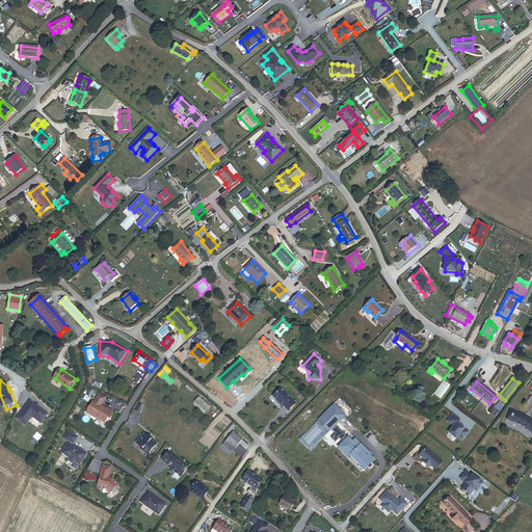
[(296,403),(291,398),(291,397),(282,388),(273,396),(277,400),(278,402),(278,403),(282,406),(283,405),(288,410),(296,403)]
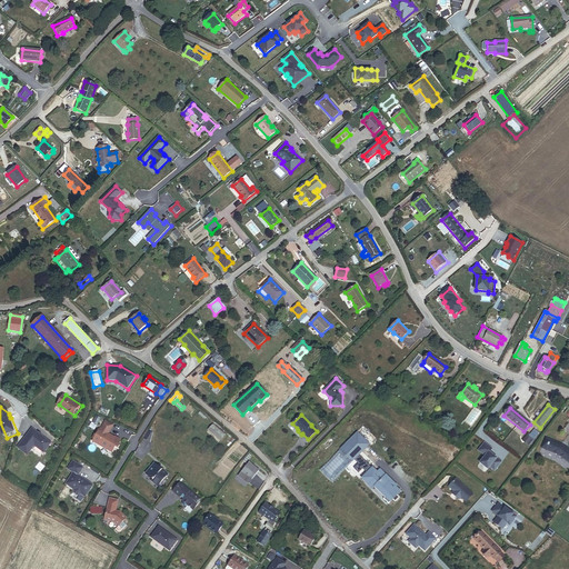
[(108,433),(113,425),(106,420),(100,429),(98,431),(97,431),(95,435),(96,436),(95,439),(92,441),(111,452),(115,447),(118,448),(119,445),(119,443),(120,441),(119,439),(115,437),(108,433)]
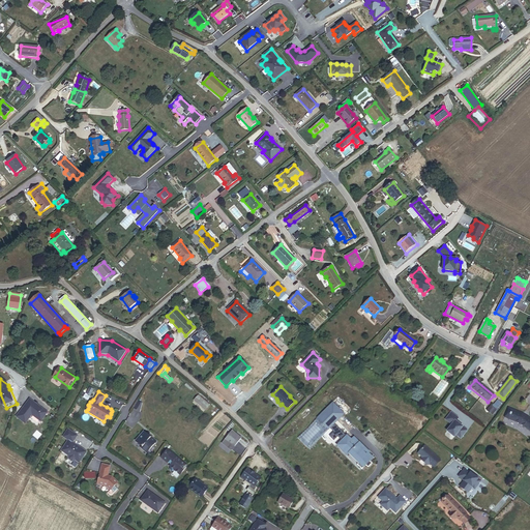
[(205,410),(210,404),(203,398),(202,399),(199,395),(194,401),(205,410)]
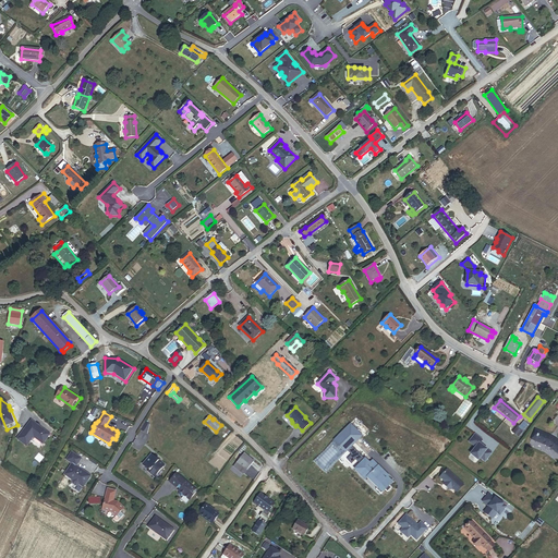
[(50,435),(33,421),(20,439),(28,446),(35,437),(44,444),(50,435)]
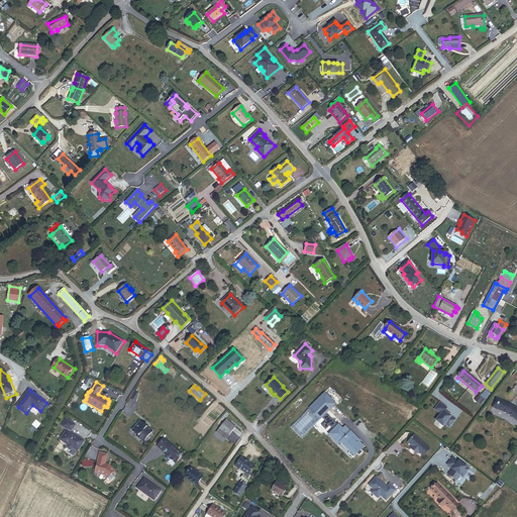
[(476,401),(481,405),(489,394),(486,391),(480,398),(479,397),(476,401)]
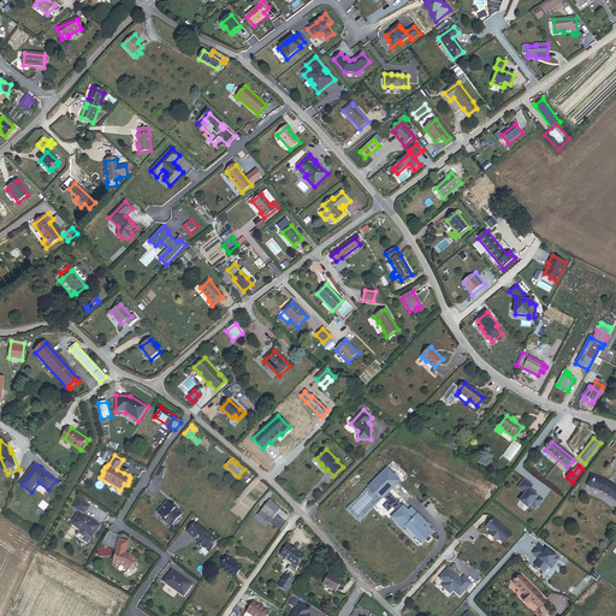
[(400,481),(386,468),(368,486),(381,499),(384,498),(389,493),(400,481)]
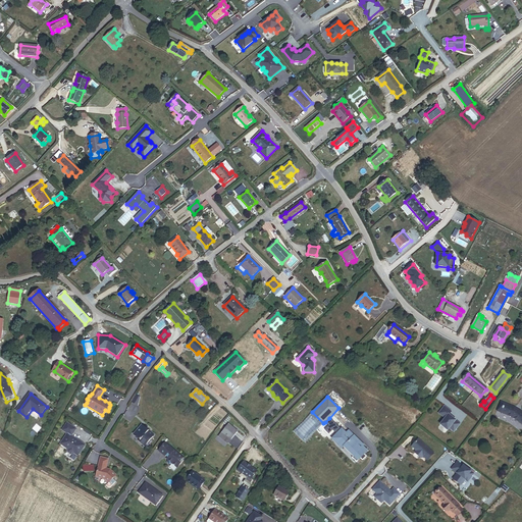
[(521,425),(521,411),(521,412),(516,408),(502,403),(498,412),(513,418),(521,425)]
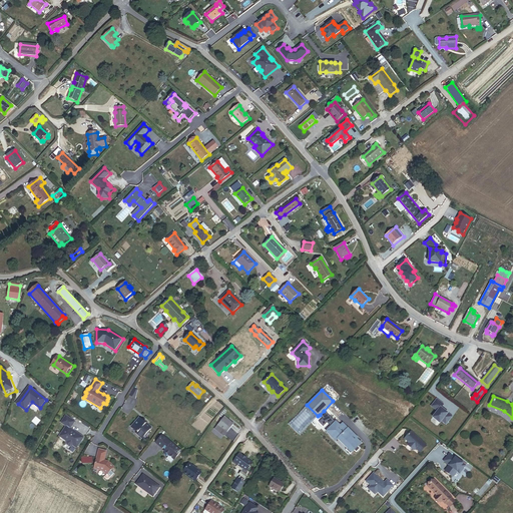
[(433,418),(440,424),(442,421),(446,425),(452,417),(441,408),(444,405),(437,400),(432,407),(438,412),(433,418)]
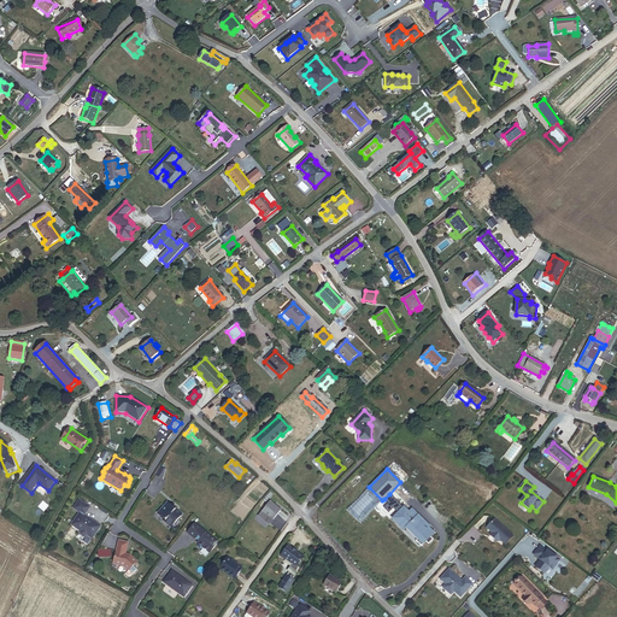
[(404,507),(389,494),(385,499),(388,503),(383,509),(388,513),(393,509),(398,513),(404,507)]
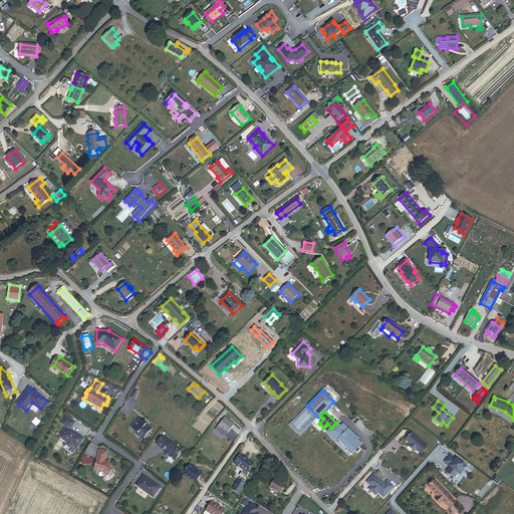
[(83,438),(70,429),(75,423),(66,417),(61,424),(66,427),(59,437),(67,443),(66,444),(67,446),(70,447),(72,447),(72,446),(76,449),(83,438)]
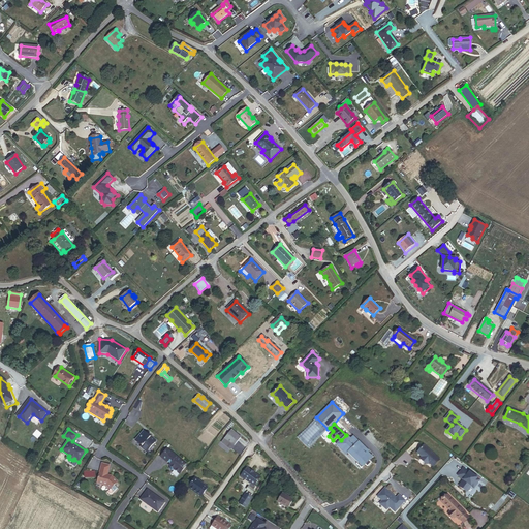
[(222,443),(231,450),(242,438),(232,430),(222,443)]
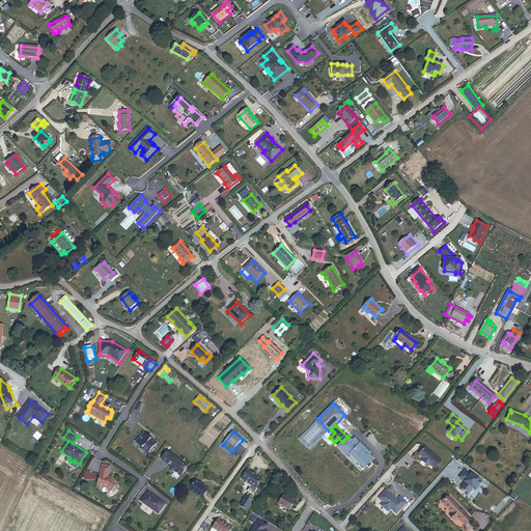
[(154,440),(144,432),(137,441),(142,446),(141,447),(142,448),(141,449),(147,454),(157,443),(154,440)]
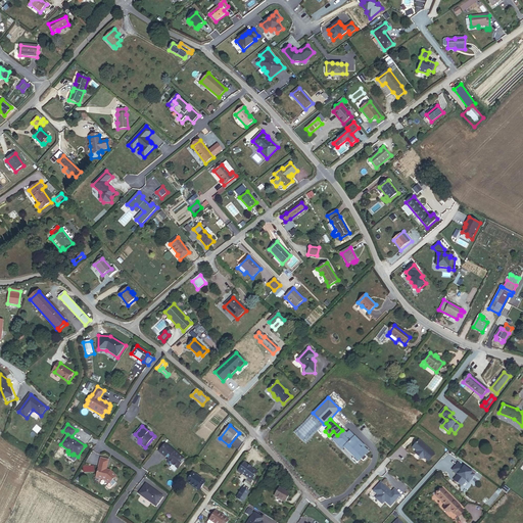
[(365,446),(354,436),(349,431),(346,434),(342,429),(342,430),(337,435),(341,439),(337,443),(342,449),(344,447),(353,457),(351,459),(357,464),(361,460),(363,462),(367,458),(365,456),(368,452),(364,447),(365,446)]
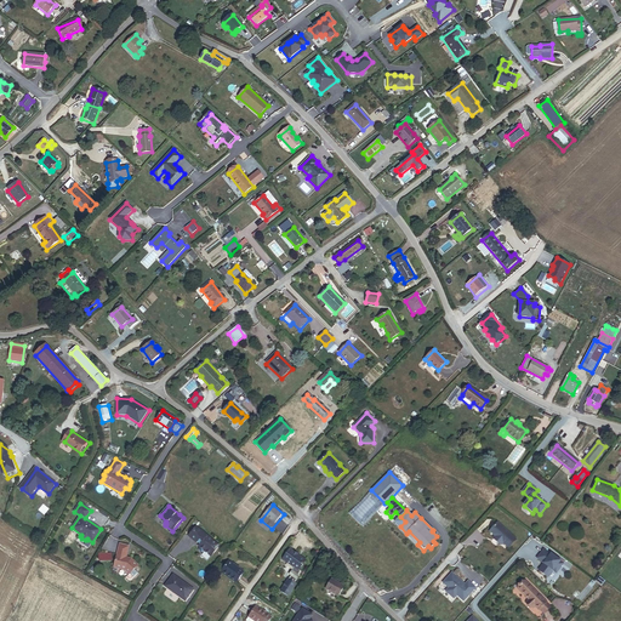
[(400,527),(405,522),(400,517),(394,522),(400,527)]
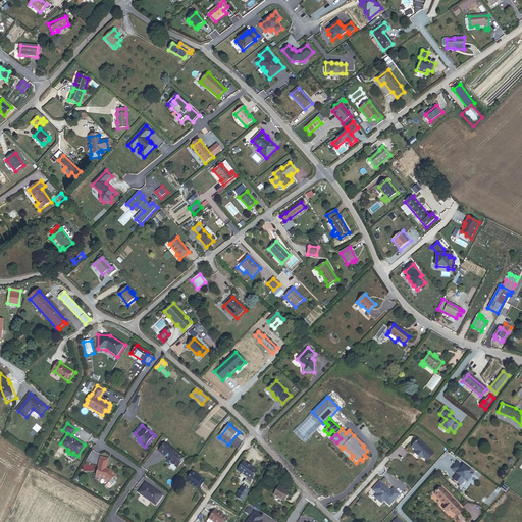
[(434,454),(418,439),(412,447),(416,451),(415,453),(421,458),(423,457),(427,461),(434,454)]
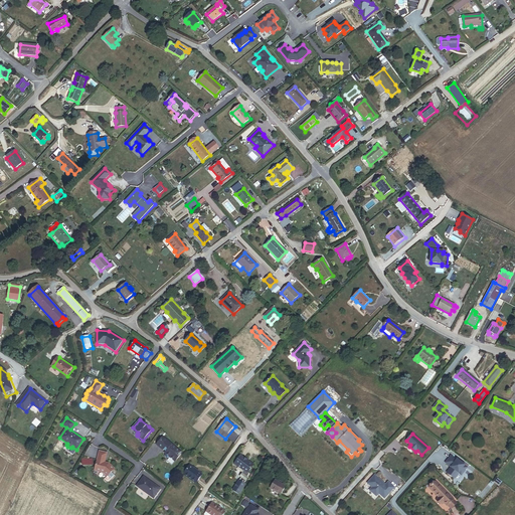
[(171,457),(176,461),(183,453),(163,437),(157,445),(164,451),(164,450),(166,452),(165,453),(167,454),(166,455),(166,457),(168,459),(170,458),(171,457)]
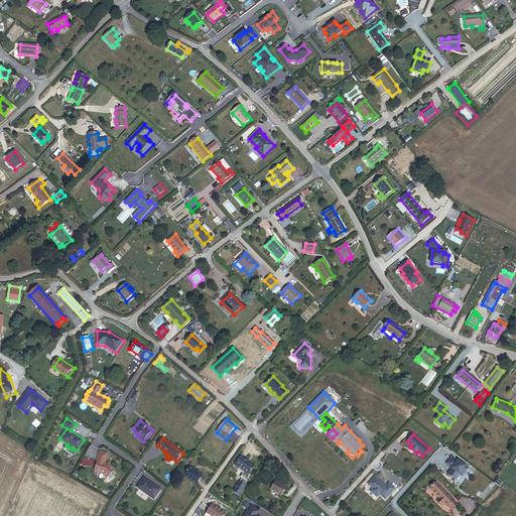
[(105,464),(107,455),(100,453),(95,472),(104,474),(107,477),(114,470),(109,465),(105,464)]
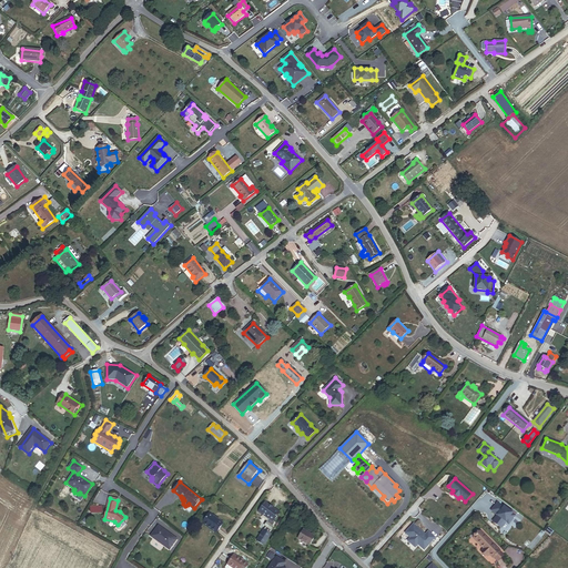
[(274,521),(280,513),(265,503),(259,513),(270,520),(273,523),(274,521)]
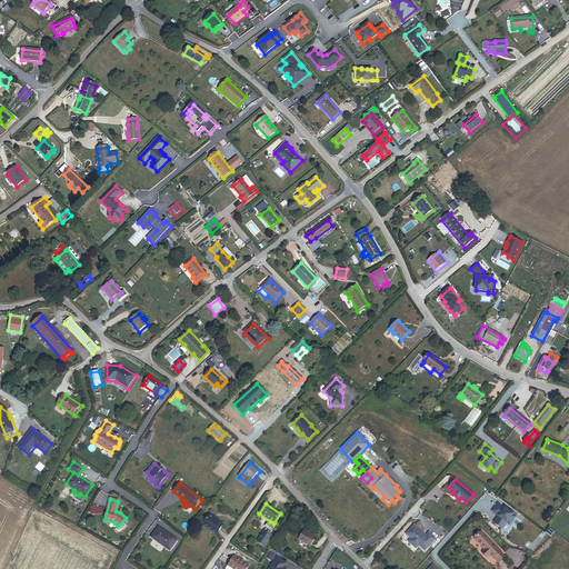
[(505,508),(498,503),(492,511),(498,516),(493,522),(502,528),(507,522),(509,525),(516,516),(512,513),(513,513),(505,507),(505,508)]
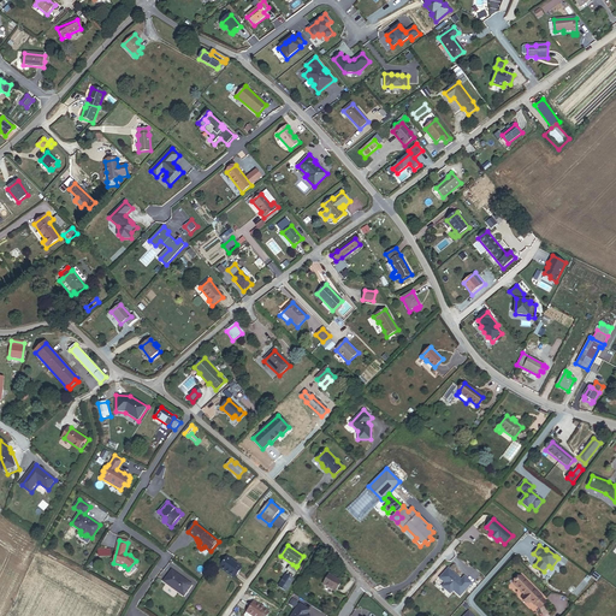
[(220,568),(235,579),(242,568),(227,557),(220,568)]
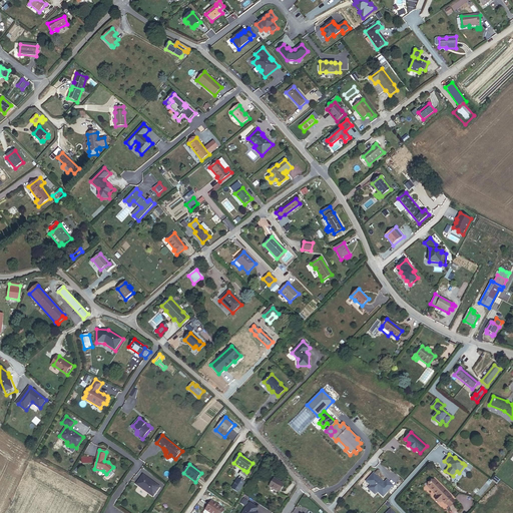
[(247,475),(248,472),(247,471),(246,472),(243,470),(239,475),(241,476),(239,479),(243,482),(248,475),(247,475)]
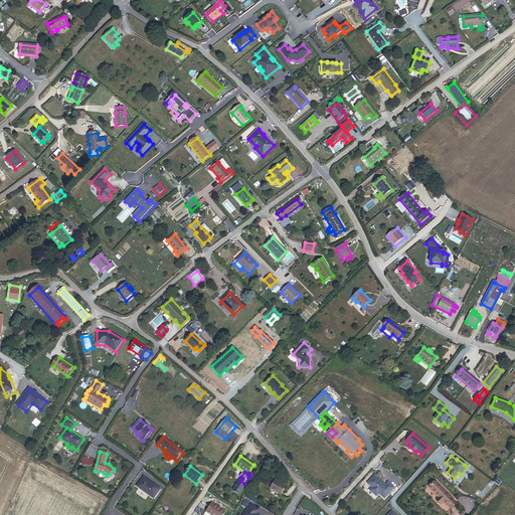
[(161,489),(144,476),(136,486),(154,499),(161,489)]
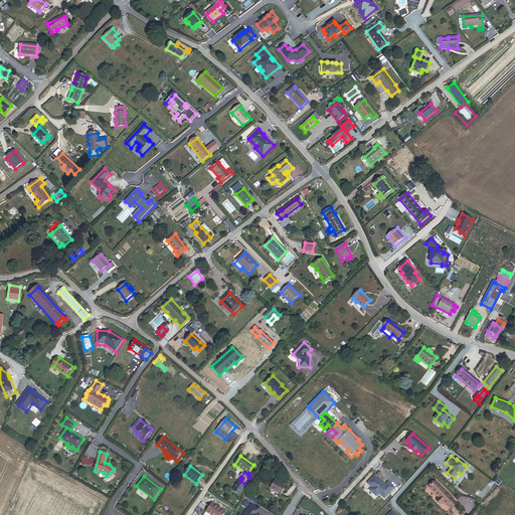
[(385,499),(394,488),(388,483),(385,486),(384,485),(384,484),(375,476),(368,484),(373,488),(370,491),(377,496),(379,494),(385,499)]
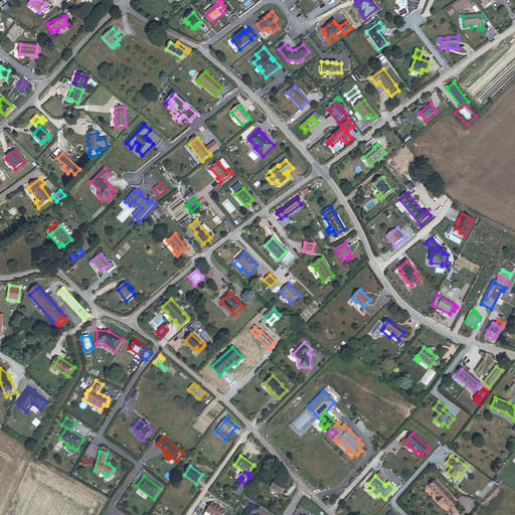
[(232,491),(238,495),(246,485),(244,484),(240,481),(239,481),(232,491)]
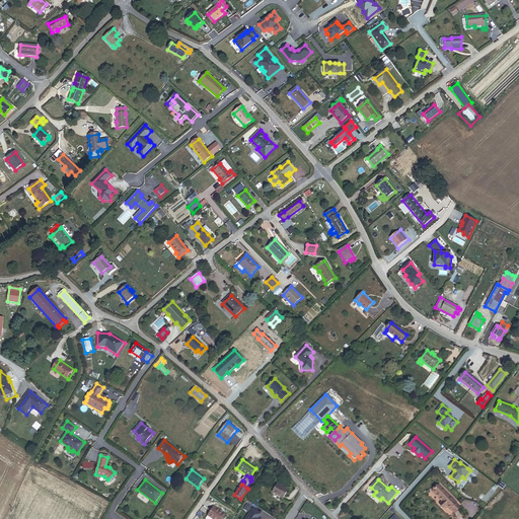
[(283,499),(287,491),(277,485),(273,493),(283,499)]
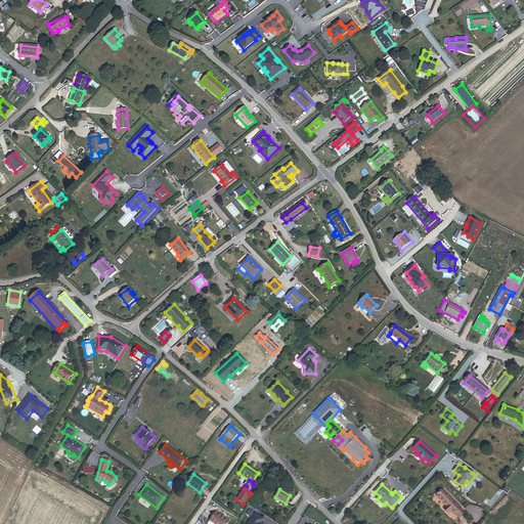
[(462,510),(463,509),(443,490),(437,497),(447,507),(444,510),(449,515),(451,512),(459,519),(465,513),(462,510)]
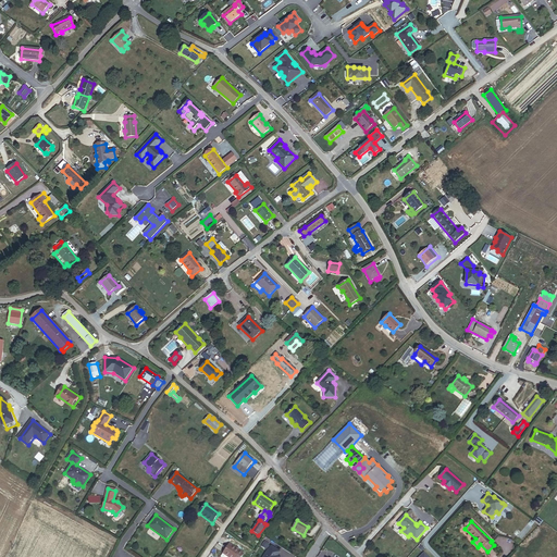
[(242,556),(244,554),(230,544),(221,556),(242,556)]
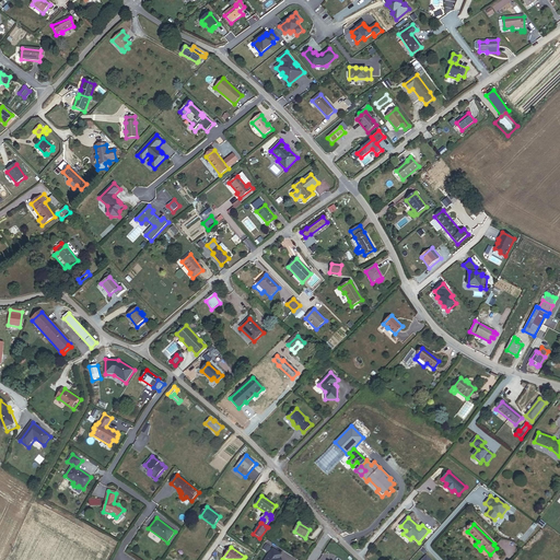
[(282,555),(273,549),(270,552),(264,559),(278,559),(279,559),(282,555)]
